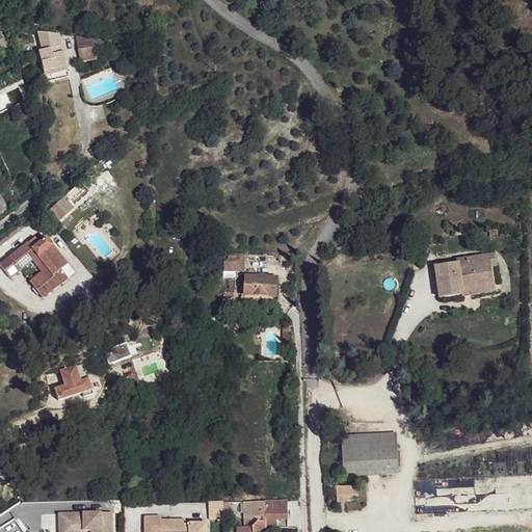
[(3,31),(0,32),(0,35),(5,48),(8,46),(3,31)]
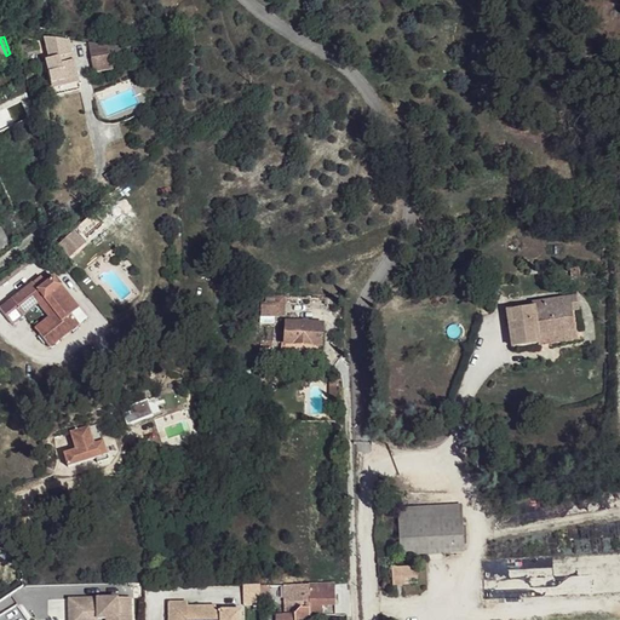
[(42,38),(47,59),(45,59),(45,63),(47,73),(51,85),(78,78),(74,61),(59,64),(58,58),(73,53),(69,41),(42,38)]
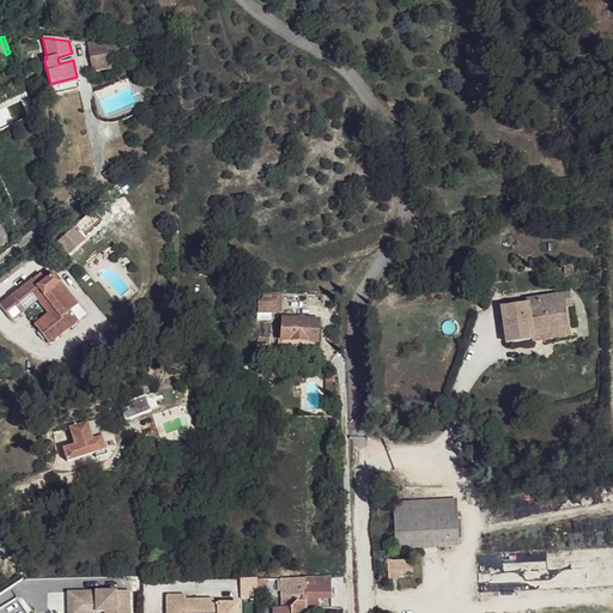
[(89,48),(93,73),(111,70),(109,55),(113,54),(111,46),(107,44),(89,48)]
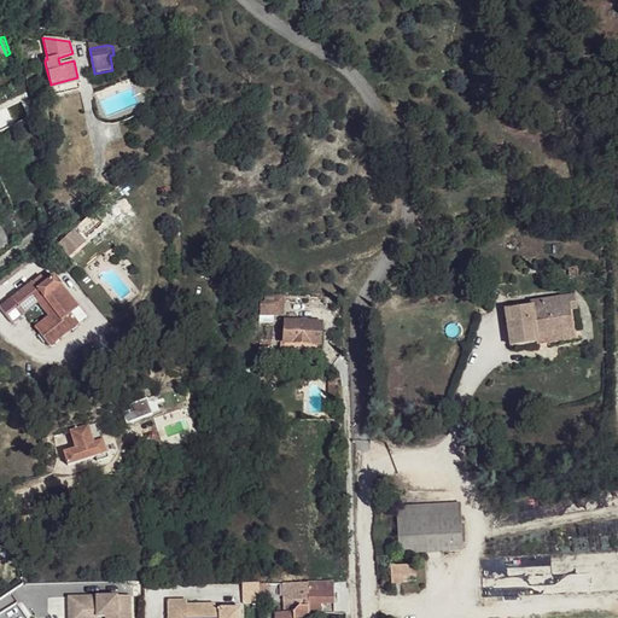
[(73,53),(58,58),(59,64),(74,60),(73,53)]
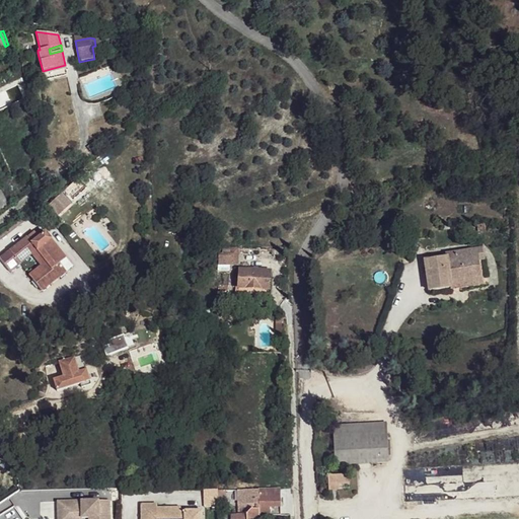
[(65,65),(43,71),(43,74),(66,69),(65,65)]
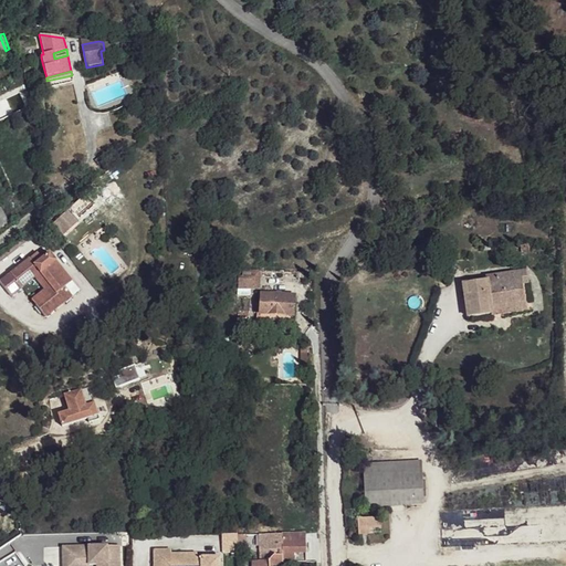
[(70,211),(54,223),(63,237),(80,223),(70,211)]
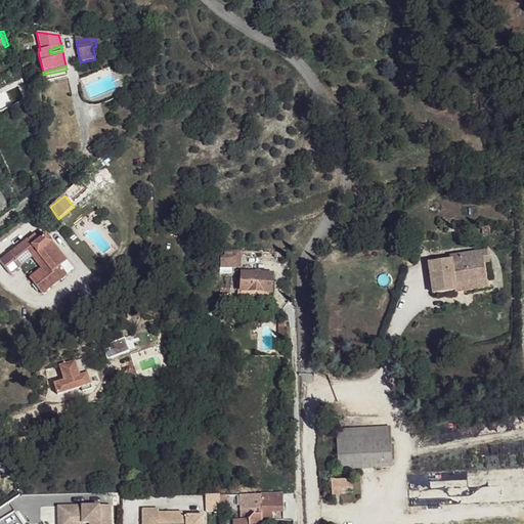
[(6,202),(0,205),(0,212),(9,208),(6,202)]
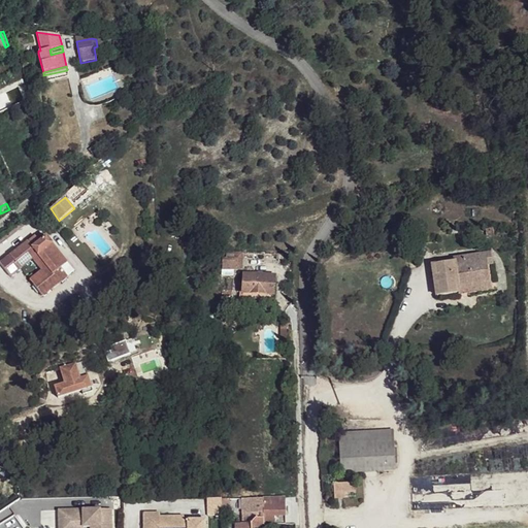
[(493,227),(485,229),(487,236),(494,235),(493,227)]
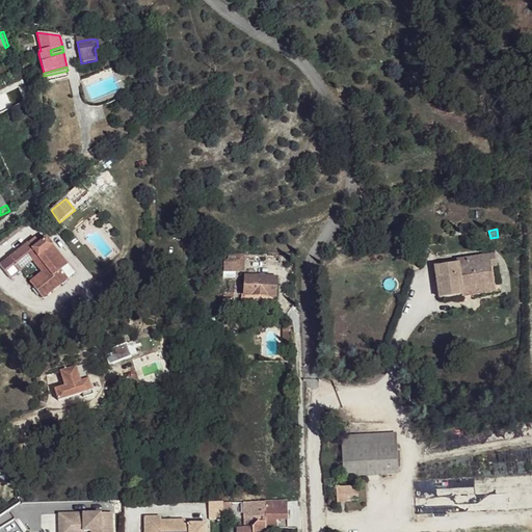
[(34,237),(27,242),(31,248),(38,243),(34,237)]
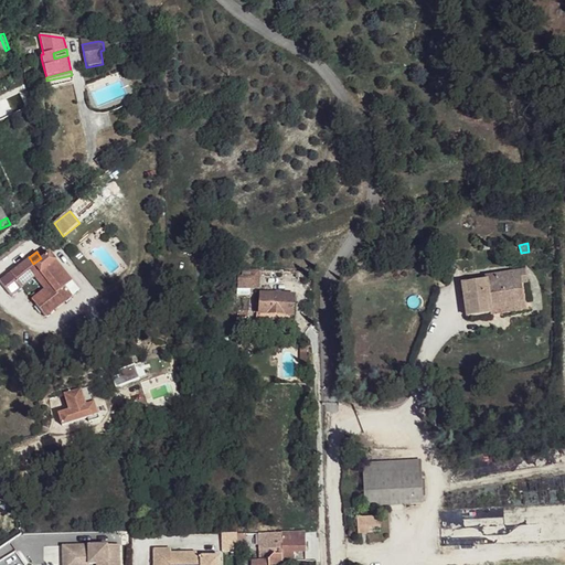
[(0,280),(0,283),(10,296),(22,286),(21,286),(19,283),(36,268),(53,289),(35,305),(44,317),(71,296),(64,287),(71,281),(48,253),(41,258),(33,264),(29,257),(0,280)]
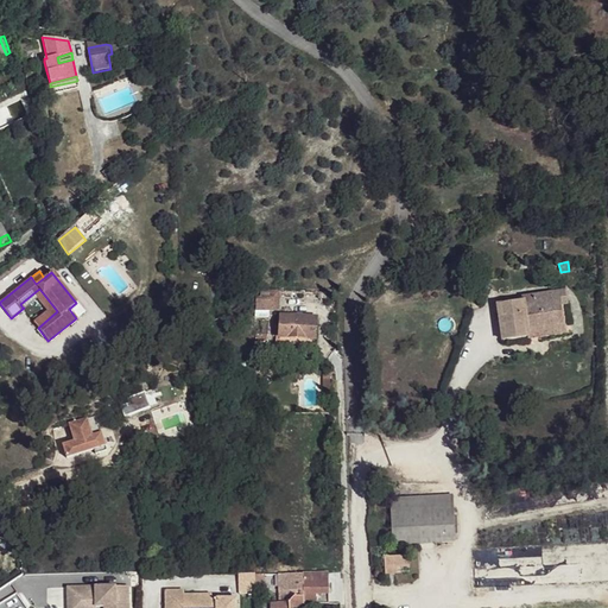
[(39,289),(20,304),(23,308),(37,297),(48,311),(33,322),(38,328),(57,311),(39,289)]
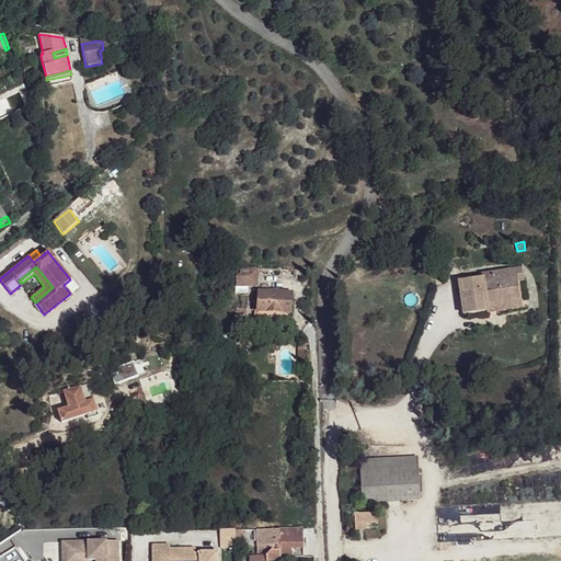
[(459,282),(464,316),(488,311),(489,311),(488,305),(521,300),(518,282),(517,281),(515,281),(513,270),(491,274),(492,277),(483,278),(459,282)]
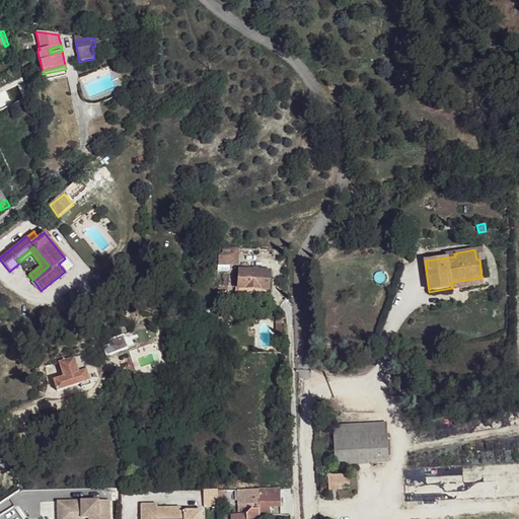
[(239,270),(238,288),(270,291),(271,272),(239,270)]
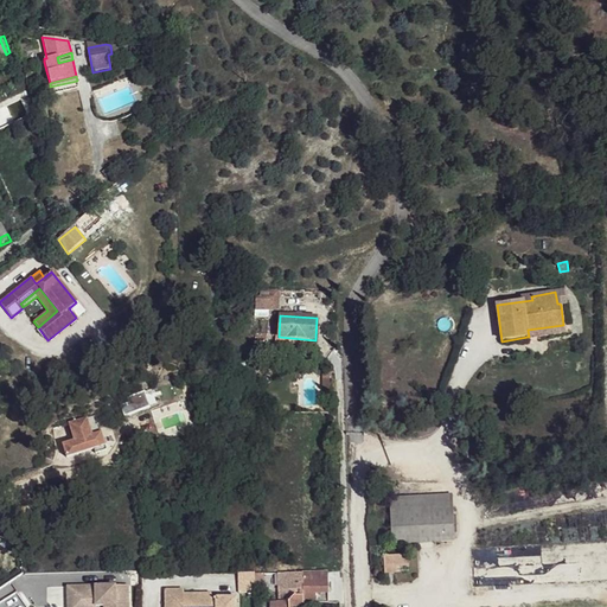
[(80,362),(94,358),(89,343),(76,346),(80,362)]
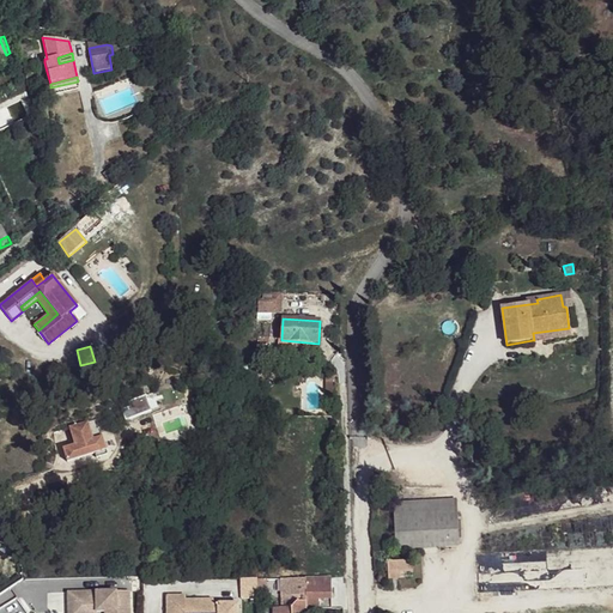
[(256,380),(246,380),(246,395),(258,395),(256,380)]
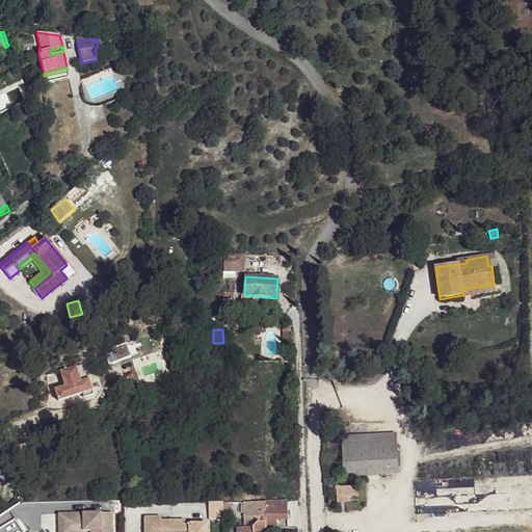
[(107,356),(110,366),(133,358),(129,344),(113,349),(114,353),(107,356)]
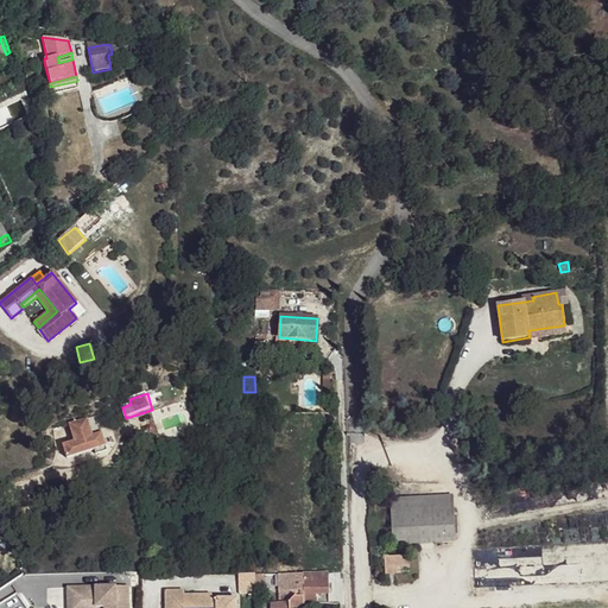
[(75,441),(63,444),(68,457),(95,450),(96,455),(108,451),(100,425),(99,425),(96,416),(70,423),(75,441)]
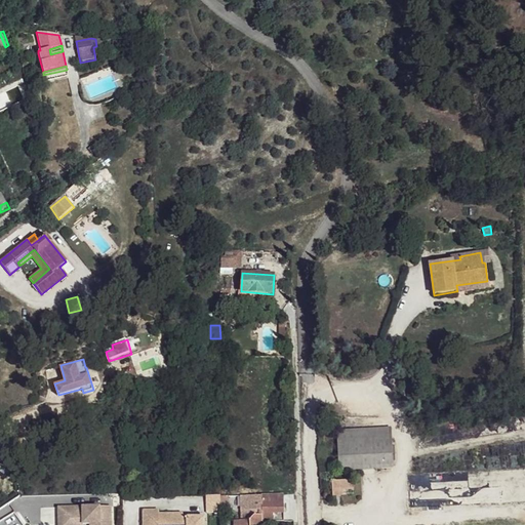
[(391,429),(355,430),(356,443),(392,441),(391,429)]
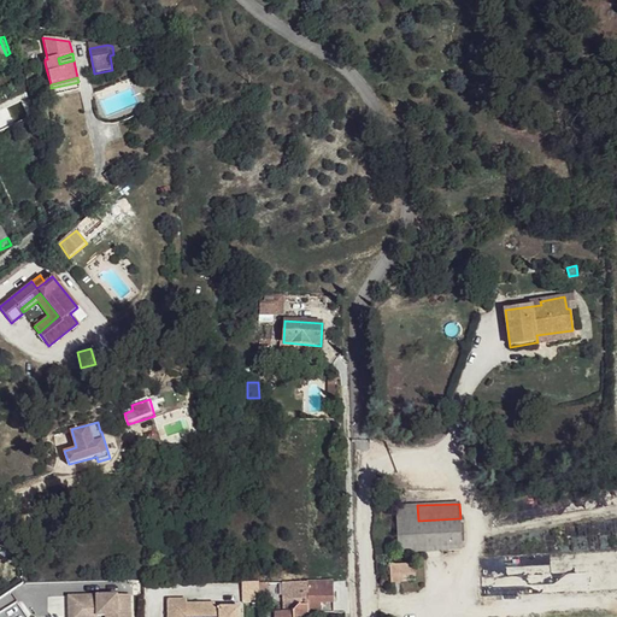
[(397,506),(399,553),(463,551),(460,518),(418,521),(417,505),(397,506)]
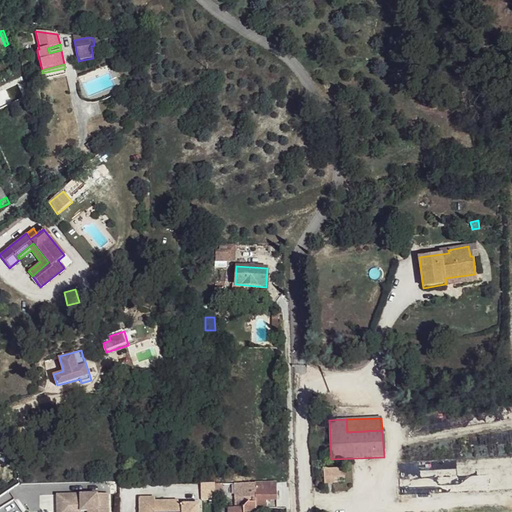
[(511,457),(397,463),(398,495),(511,489),(511,457)]
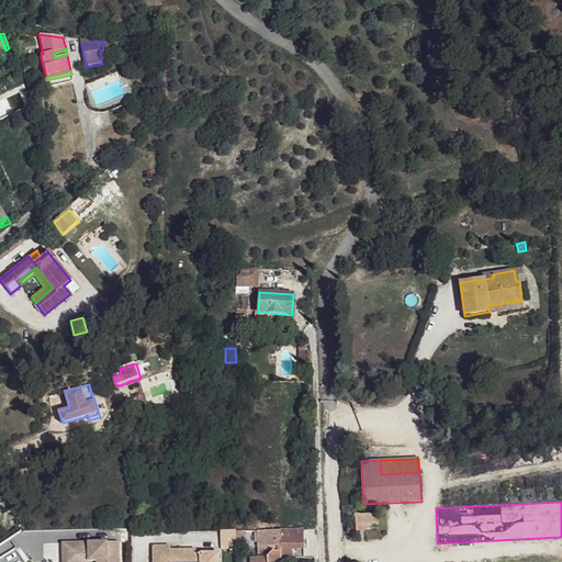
[(356,516),(356,525),(368,525),(379,524),(378,514),(356,516)]
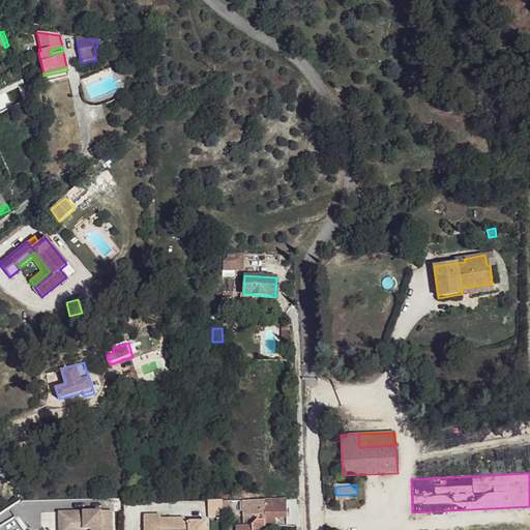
[(222,500),(208,500),(208,513),(222,513),(222,500)]
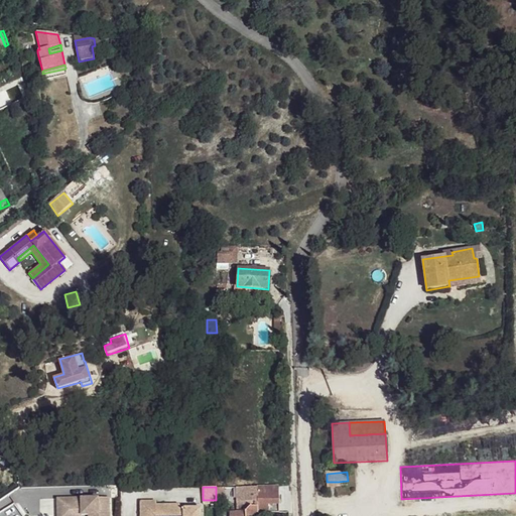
[(241,488),(242,503),(249,508),(246,511),(230,512),(230,515),(256,515),(258,513),(279,513),(278,487),(256,487),(241,488)]
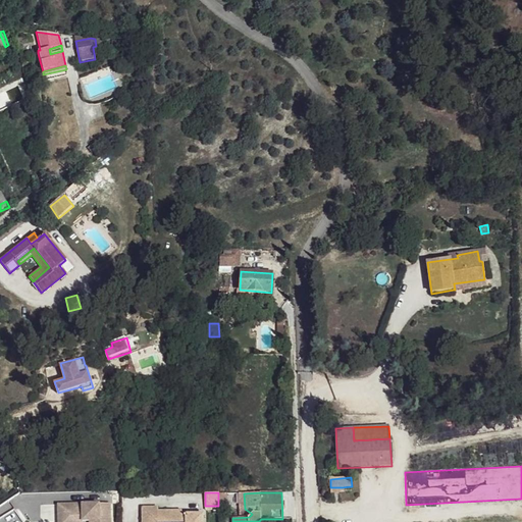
[(244,493),(228,493),(229,509),(245,509),(244,493)]
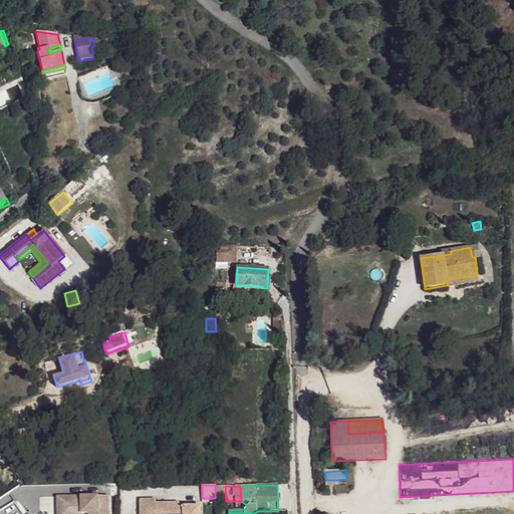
[(104,496),(59,496),(59,513),(90,513),(89,513),(110,513),(110,512),(104,512),(104,496)]
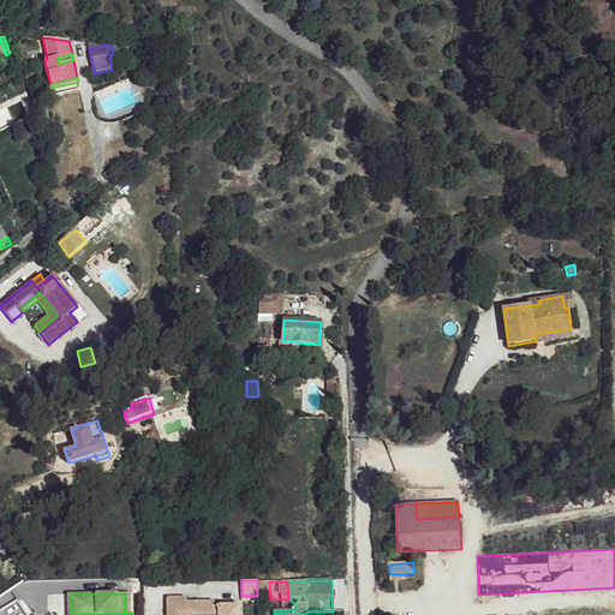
[(185,598),(167,599),(166,614),(231,614),(232,607),(213,607),(201,607),(201,603),(185,603),(185,598)]
